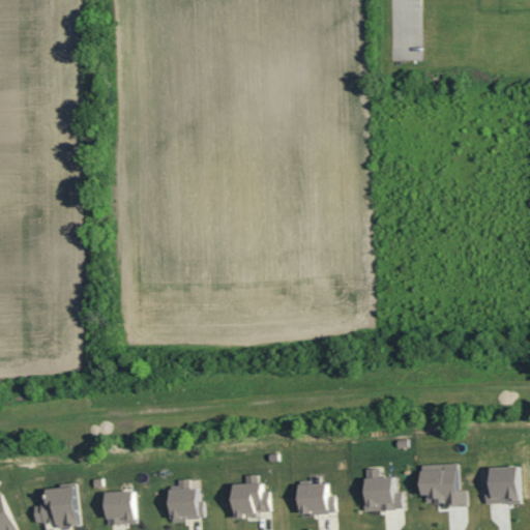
[(458,465),(422,466),(422,506),(468,506),(468,492),(458,492),(458,465)]
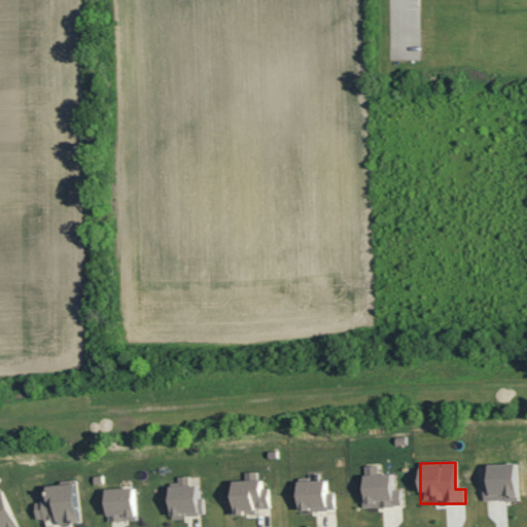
[(401,506),(400,490),(392,491),(391,475),(380,476),(379,465),(361,467),(364,510),(401,506)]
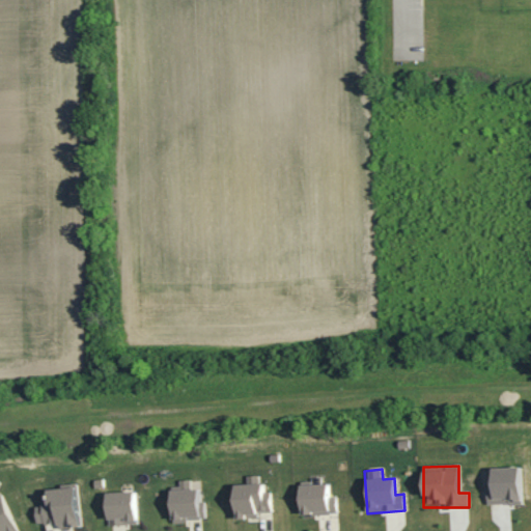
[(232,485),(233,516),(272,515),(271,493),(263,493),(263,484),(232,485)]
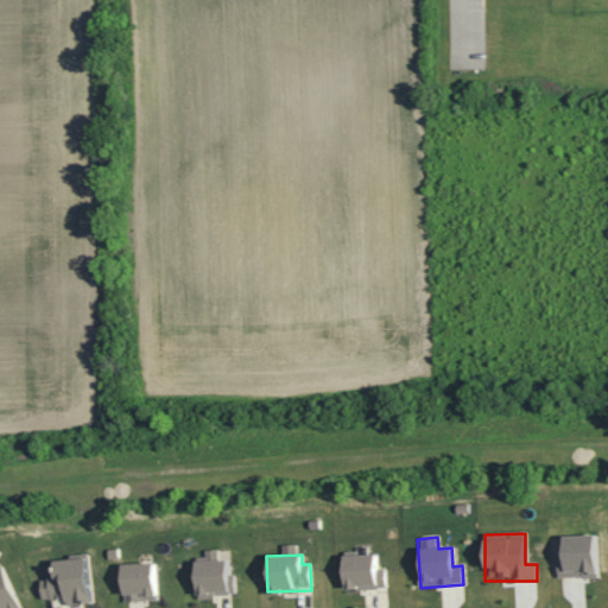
[(342,556),(343,590),(386,589),(386,570),(377,570),(377,556),(342,556)]
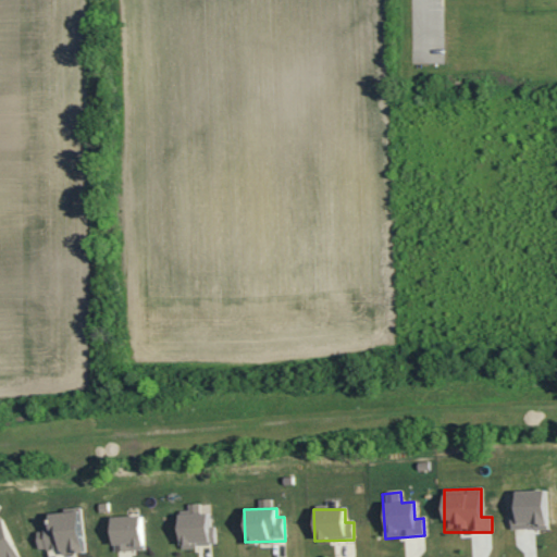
[(81,511),(50,515),(51,525),(44,525),(44,533),(36,534),(38,551),(60,548),(61,556),(85,554),(81,511)]
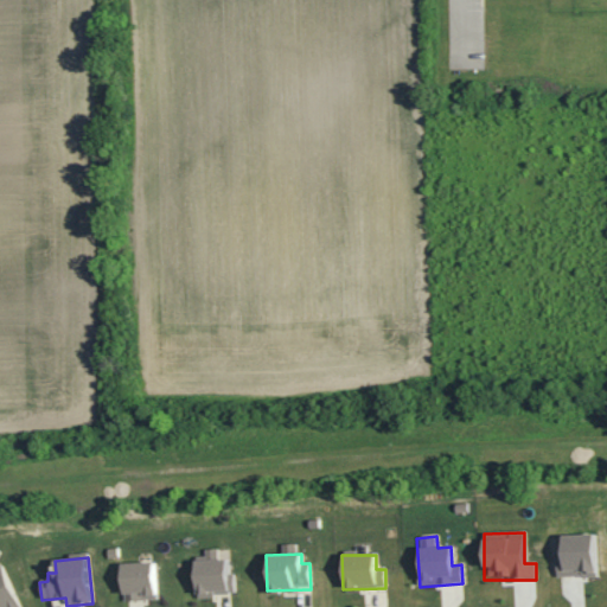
[(229,561),(193,562),(195,598),(235,595),(234,574),(229,574),(229,561)]
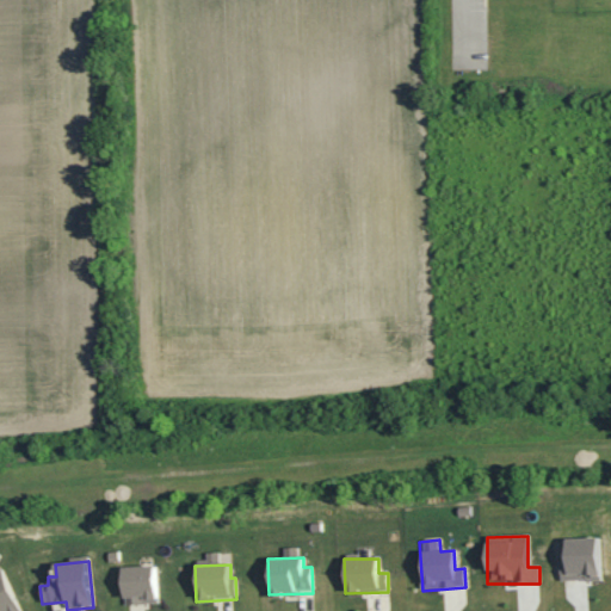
[(123,605),(158,604),(156,567),(122,568),(123,605)]
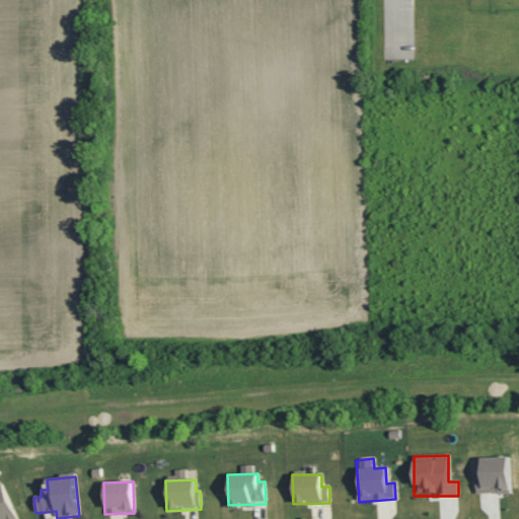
[(16,518),(2,483),(0,483),(0,518),(16,518)]
